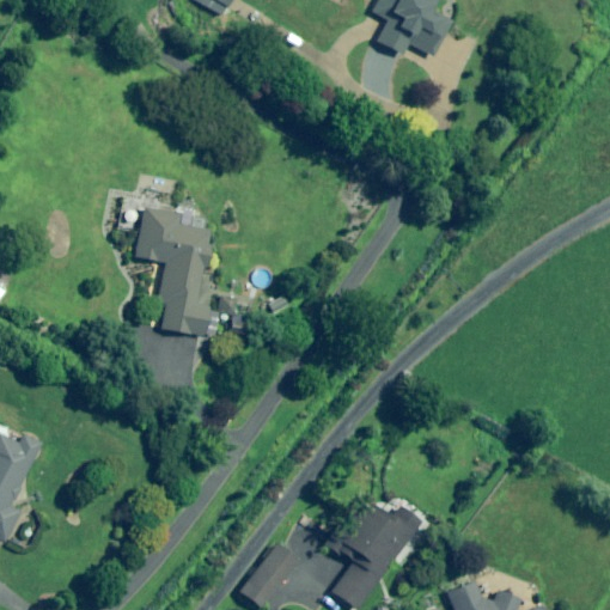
[(207,0),(226,11),(232,0),(207,0)]
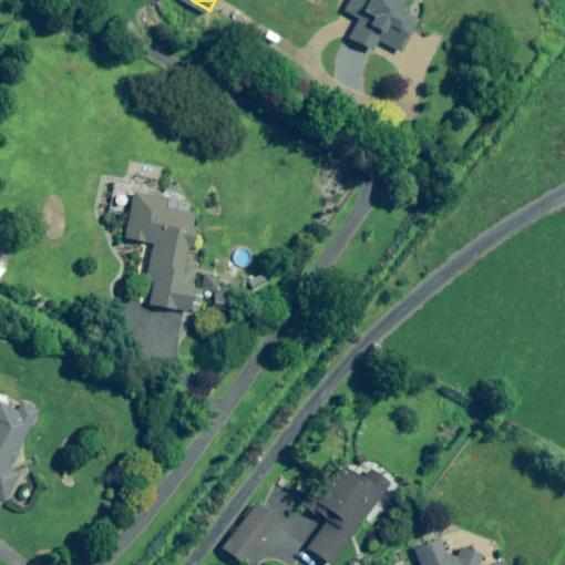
[(349,0),(349,1),(345,11),(359,19),(350,38),(373,49),(378,39),(401,51),(423,4),(421,0),(349,0)]
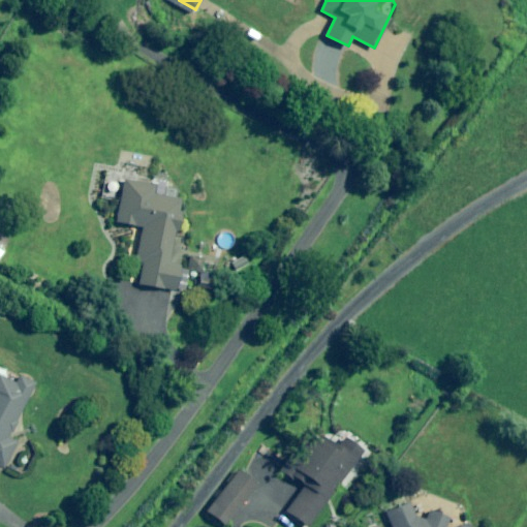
[(126,177),(125,177),(121,200),(117,221),(143,226),(136,258),(144,259),(140,283),(178,290),(187,243),(178,242),(186,199),(155,193),(157,183),(126,177)]
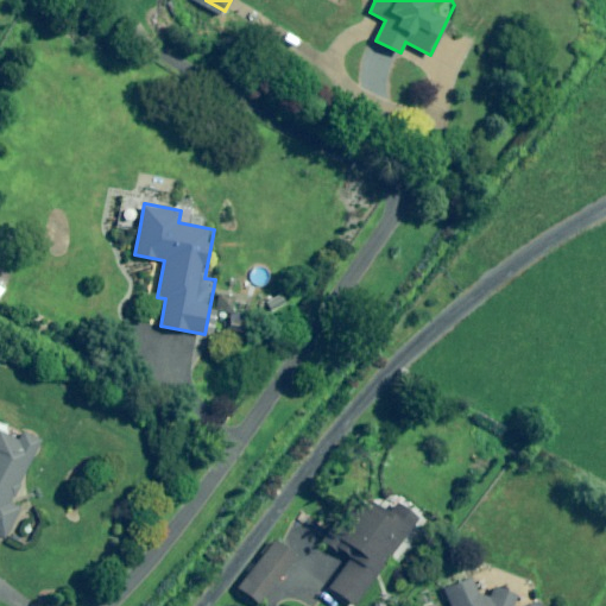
[(215,320),(248,327),(254,295),(218,288),(213,311),(216,311),(215,320)]
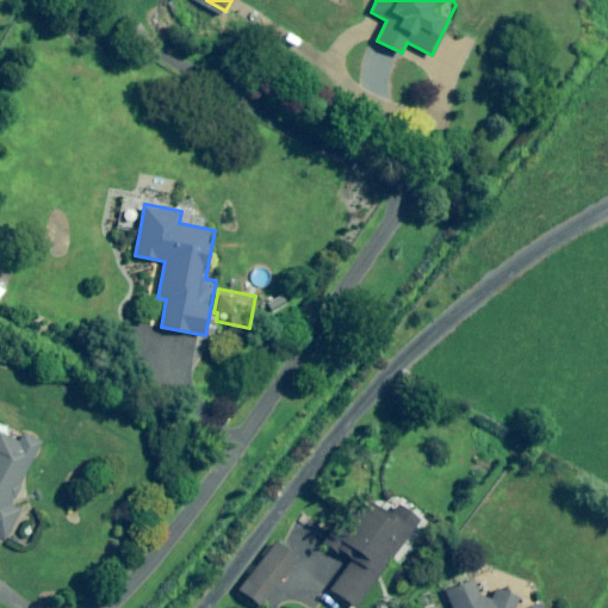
[(43,441),(24,432),(19,442),(0,432),(0,537),(5,539),(22,508),(12,503),(43,441)]
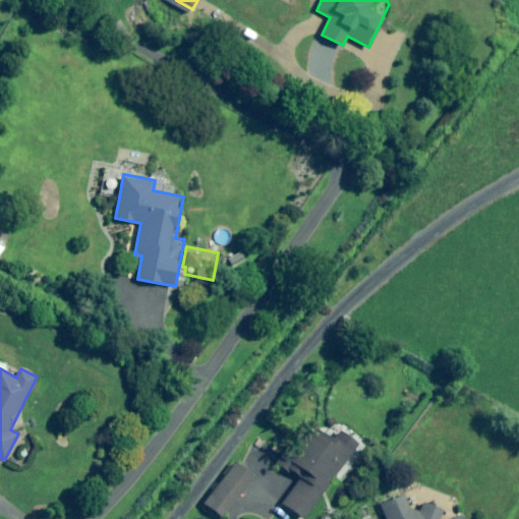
[(359,444),(341,429),(334,439),(314,424),(289,460),(305,472),(283,503),(303,518),(359,444)]
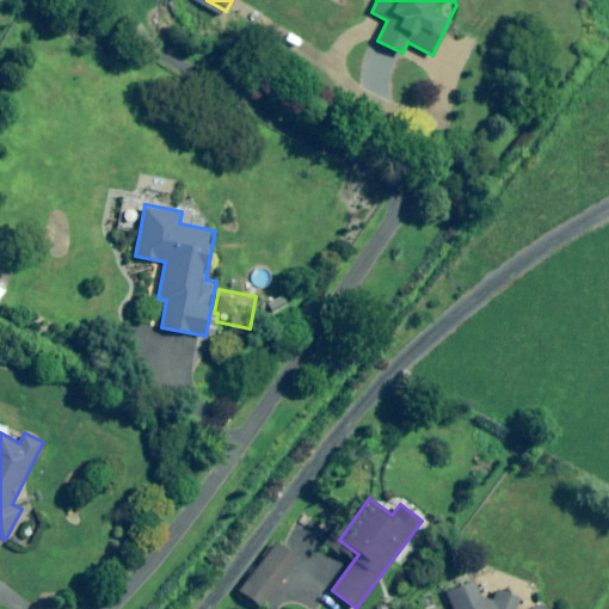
[(297,559),(276,542),(239,590),(262,607),(297,559)]
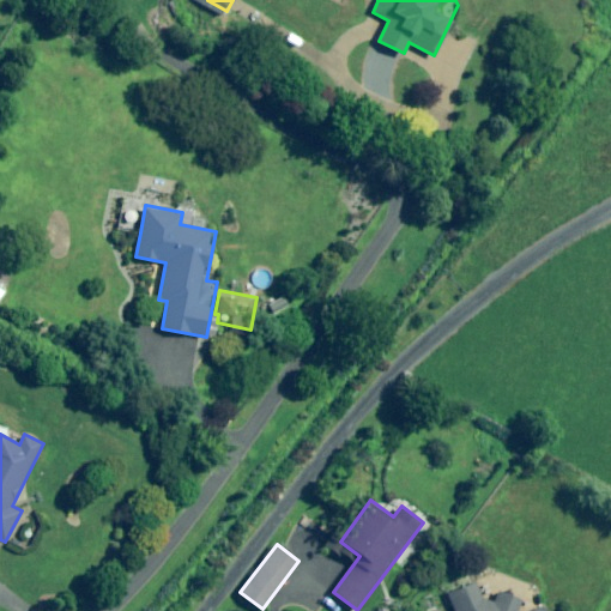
[(548,610),(548,609),(537,610),(530,610),(531,610),(526,610),(521,610),(526,600),(498,590),(494,602),(487,599),(481,580),(449,591),(455,610),(548,610)]
